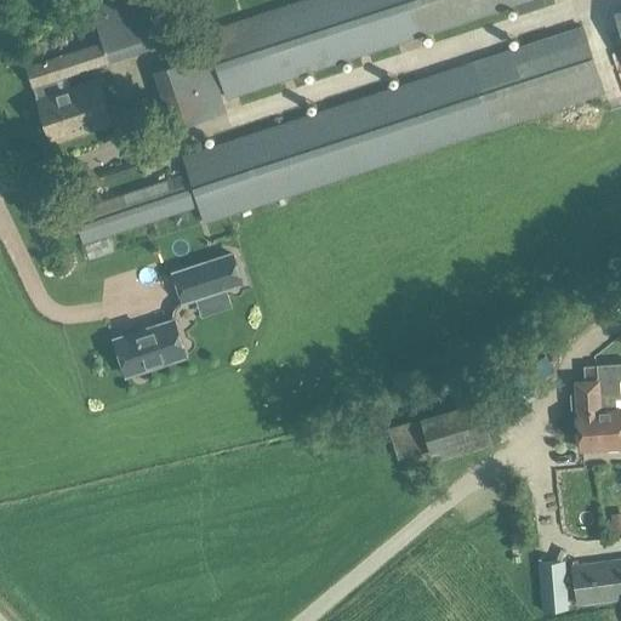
[(112,0),(92,7),(102,38),(110,63),(154,49),(138,0),(112,0)]
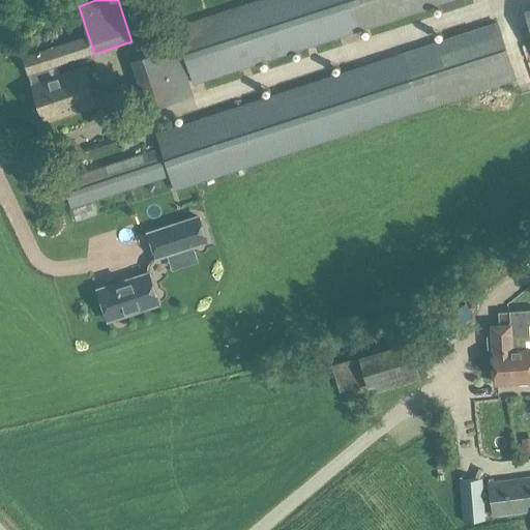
[(257,0),(174,27),(194,85),(453,0),(257,0)]
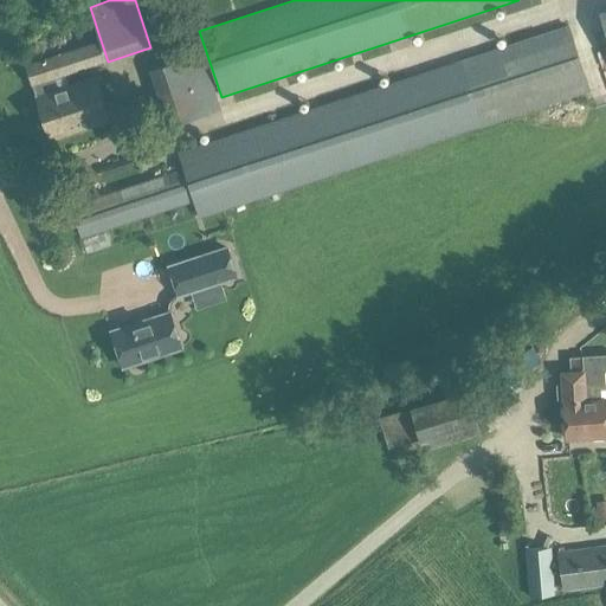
[(568,25),(461,60),(176,152),(182,168),(193,201),(199,218),(482,127),(590,91),(568,25)]
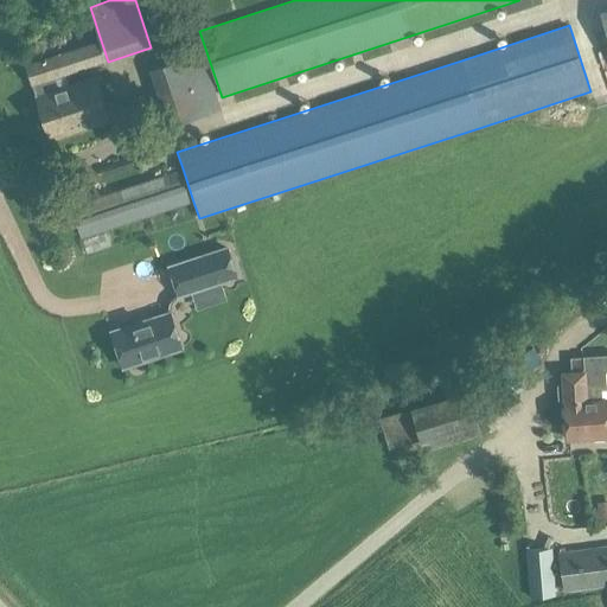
[(101,42),(26,64),(50,140),(110,120),(96,76),(69,84),(65,75),(107,62),(101,42)]
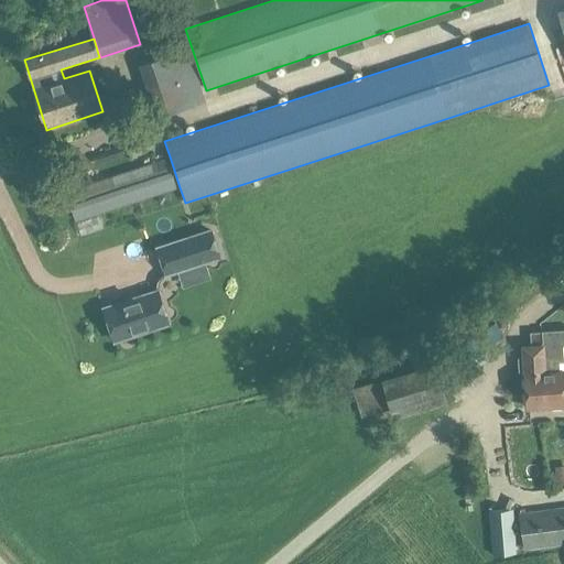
[(180,187),(170,156),(65,191),(75,221),(180,187)]
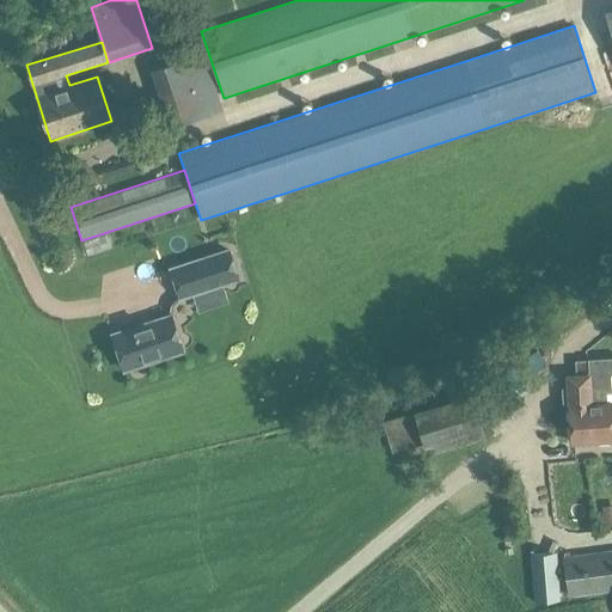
[(228,249),(170,269),(179,299),(239,279),(228,249)]
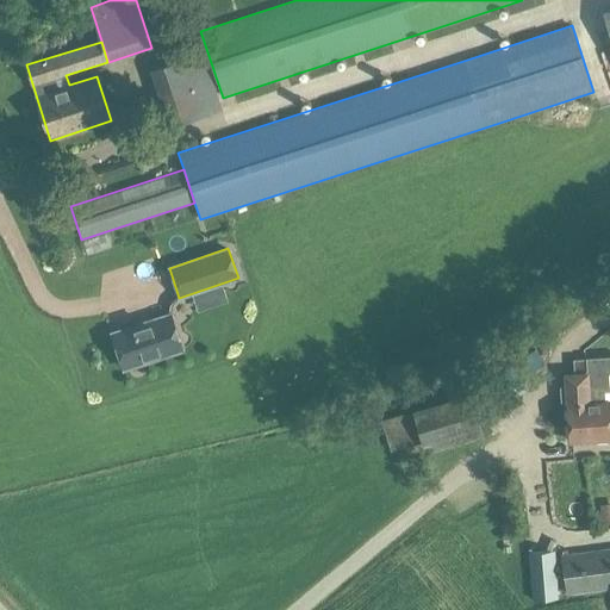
[(172,312),(110,332),(123,371),(184,350),(172,312)]
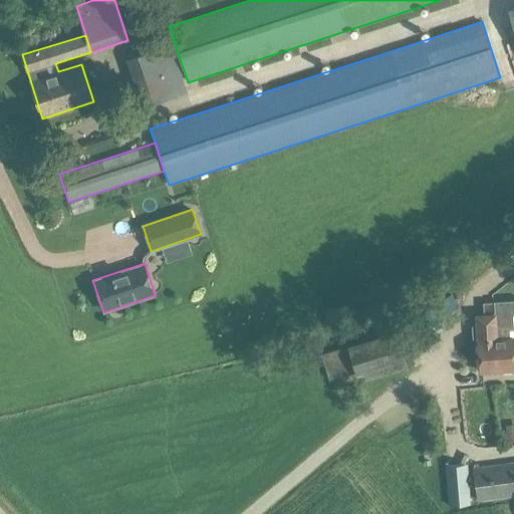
[(462,309),(454,298),(442,306),(445,311),(450,318),(462,309)]
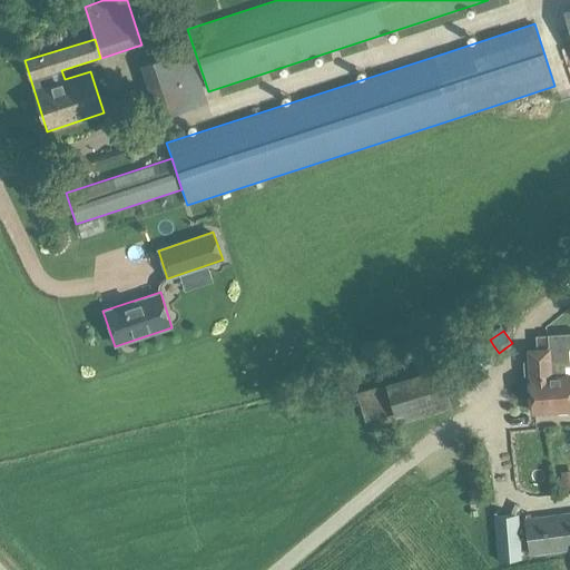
[(533,413),(569,410),(569,403),(569,376),(561,376),(561,366),(569,365),(568,349),(531,351),(533,413)]
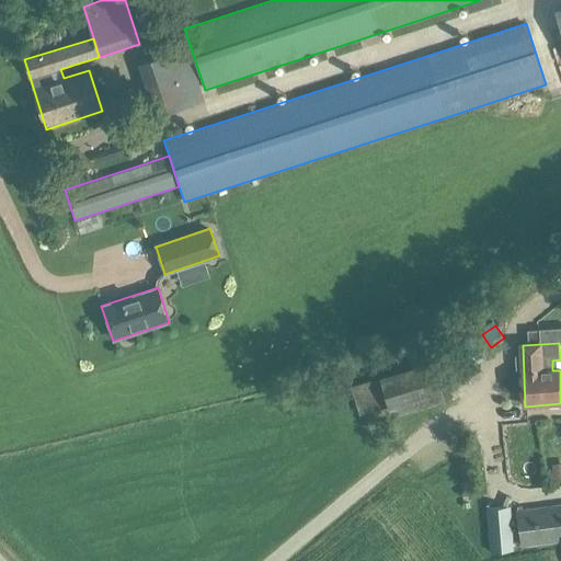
[(467,355),(439,375),(454,397),(483,377),(476,366),(467,355)]
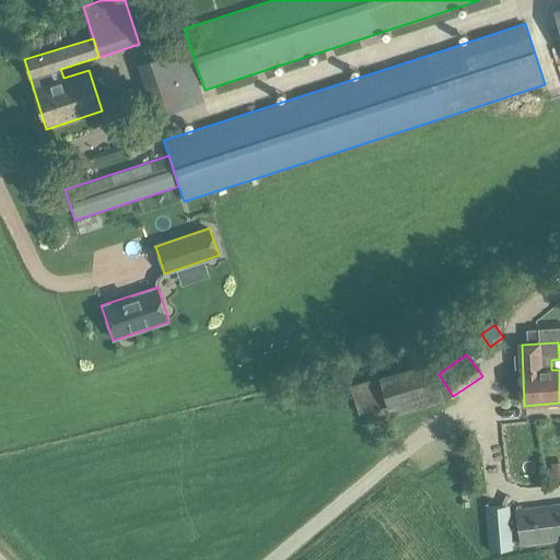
[(435,370),(381,386),(391,416),(444,399),(435,370)]
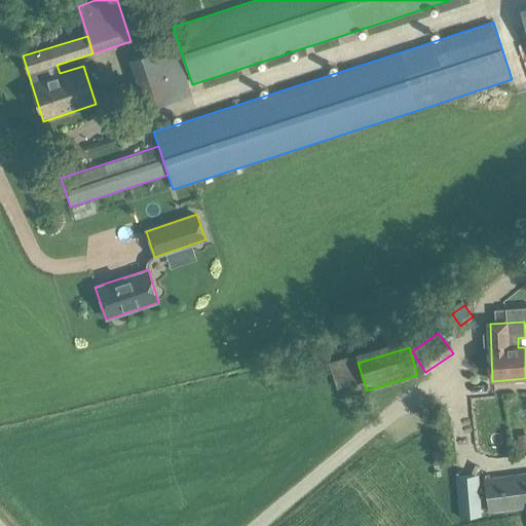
[(348,357),(339,360),(328,363),(336,389),(357,383),(348,357)]
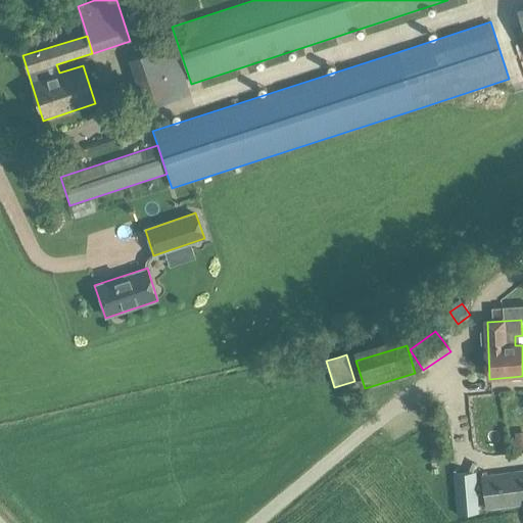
[(522,470),(480,476),(486,510),(522,505),(522,470)]
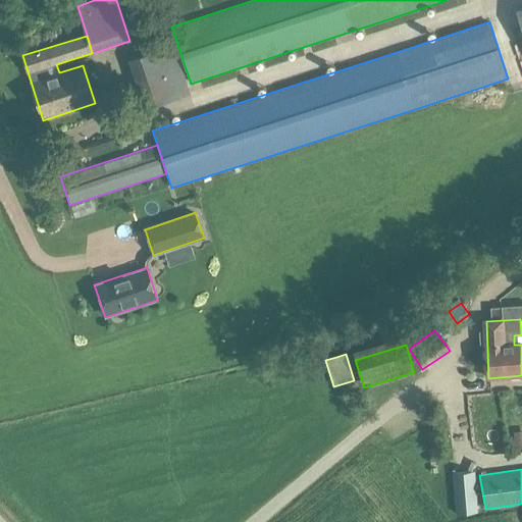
[(477,513),(473,471),(454,473),(457,514),(477,513)]
